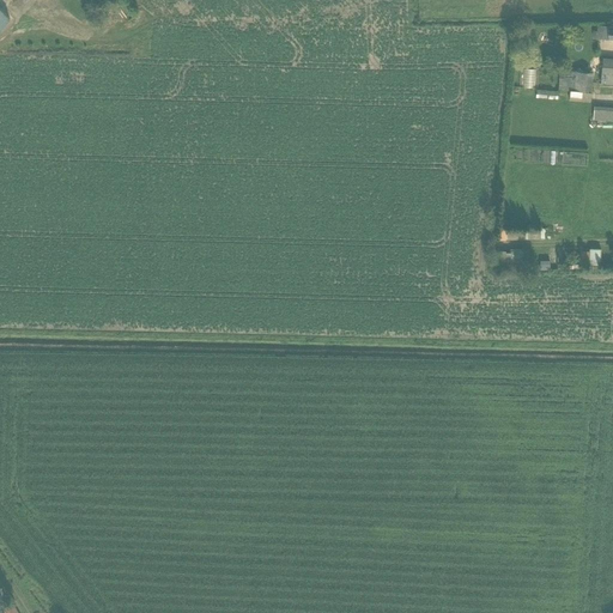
[(612,40),(612,25),(599,24),(598,36),(608,37),(607,40),(612,40)]
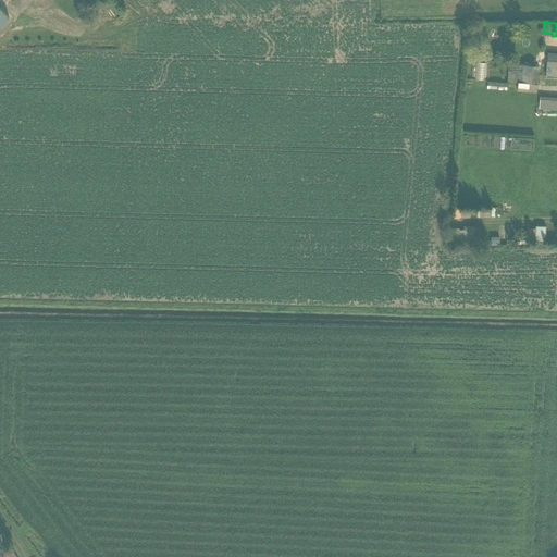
[(545,74),(555,75),(556,67),(556,66),(556,53),(547,52),(545,74)]
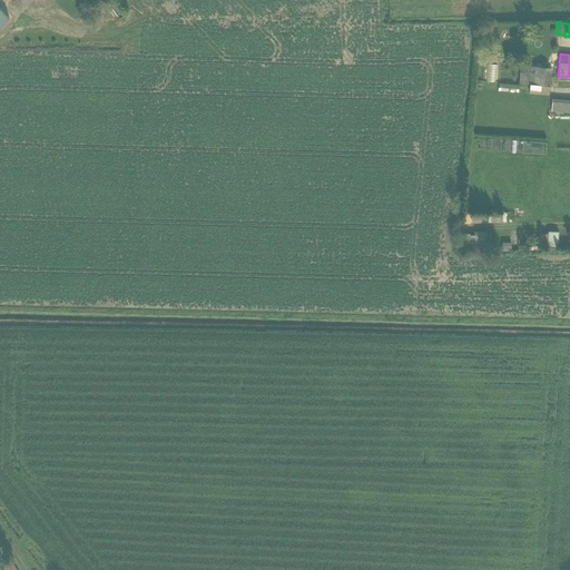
[(529,92),(549,95),(551,67),(521,65),(519,84),(530,85),(529,92)]
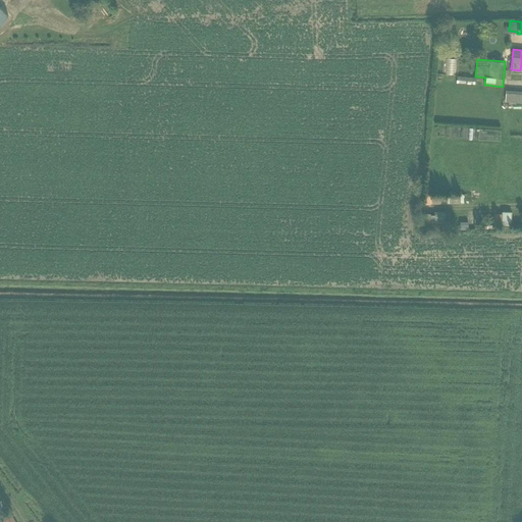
[(507,102),(521,102),(521,90),(507,90),(507,102)]
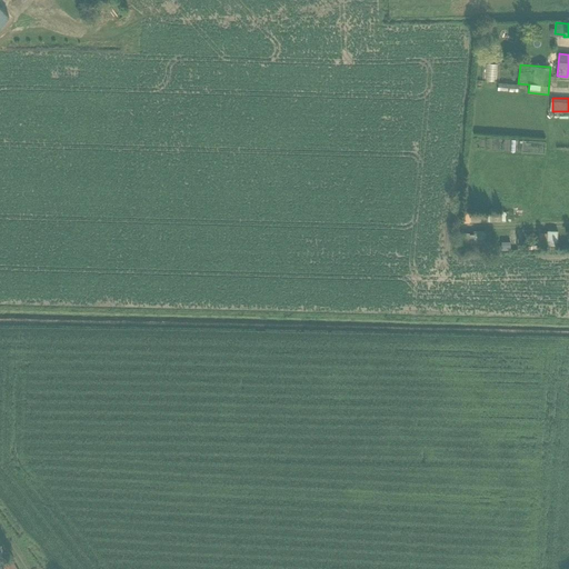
[(3,563),(6,568),(13,568),(16,568),(11,559),(3,563)]
